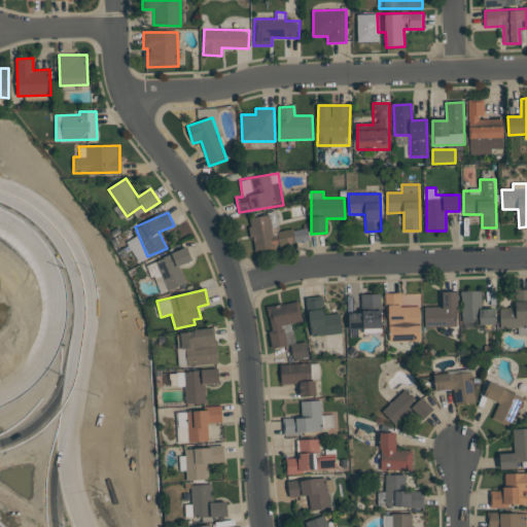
[(500,308),(500,328),(518,327),(518,336),(526,335),(526,289),(515,290),(516,308),(500,308)]
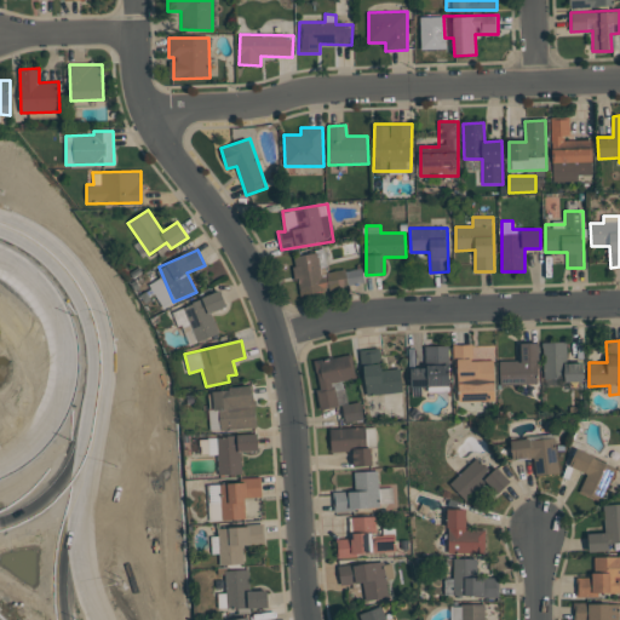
[(584,362),(567,363),(567,342),(544,343),(545,380),(584,380),(584,362)]
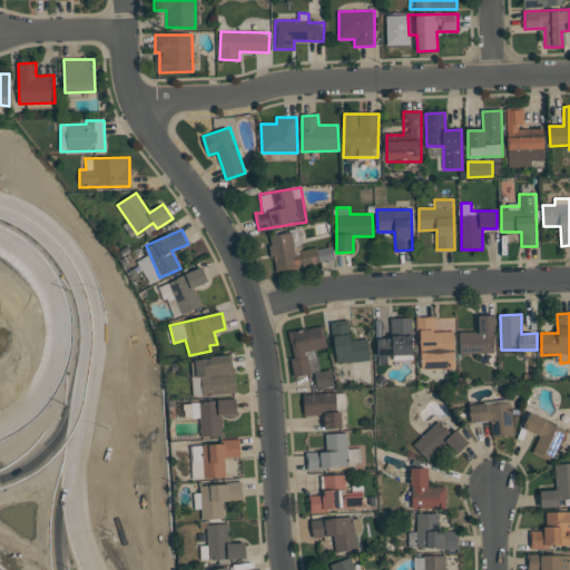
[(459,333),(460,354),(495,353),(494,315),(479,316),(479,332),(459,333)]
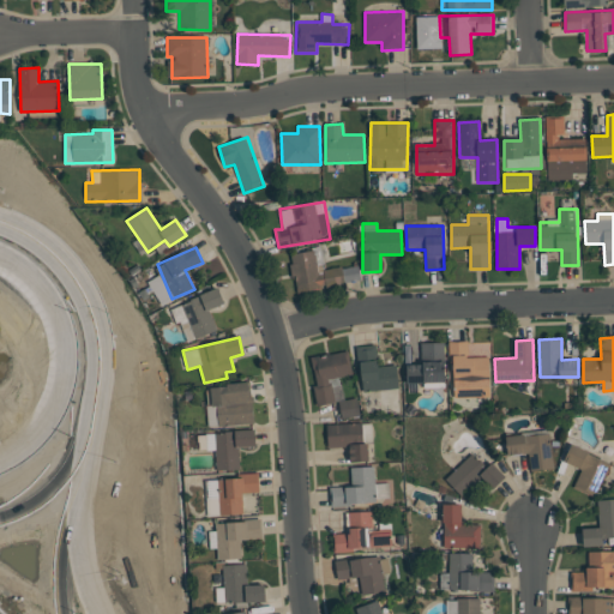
[(489,386),(488,356),(468,357),(468,342),(451,342),(452,387),(489,386)]
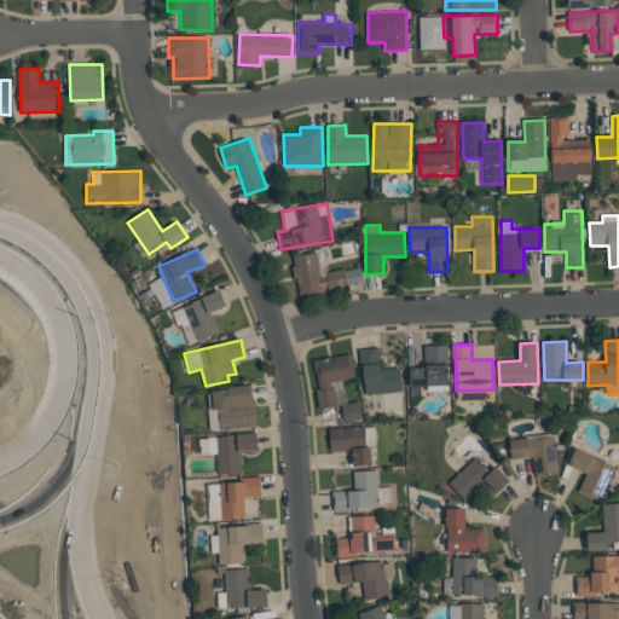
[(410,388),(449,387),(449,346),(424,346),(424,368),(410,368),(410,388)]
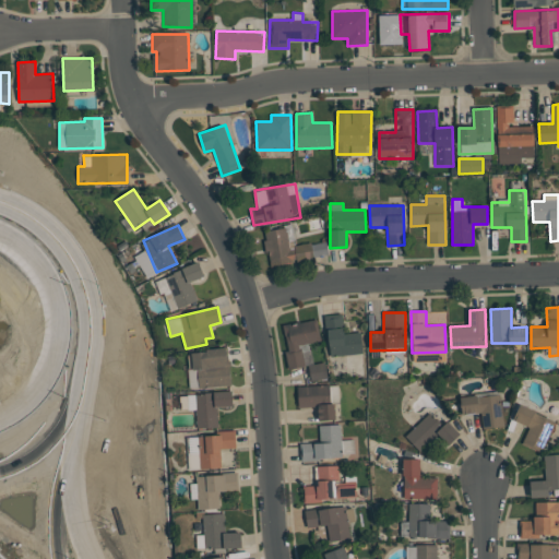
[(363,354),(361,332),(344,334),(343,313),(326,316),(330,356),(363,354)]
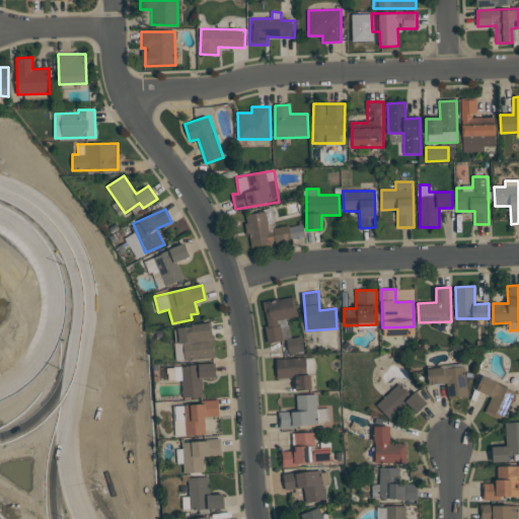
[(284,341),(281,324),(287,323),(286,318),(297,316),(295,297),(264,301),(269,343),(284,341)]
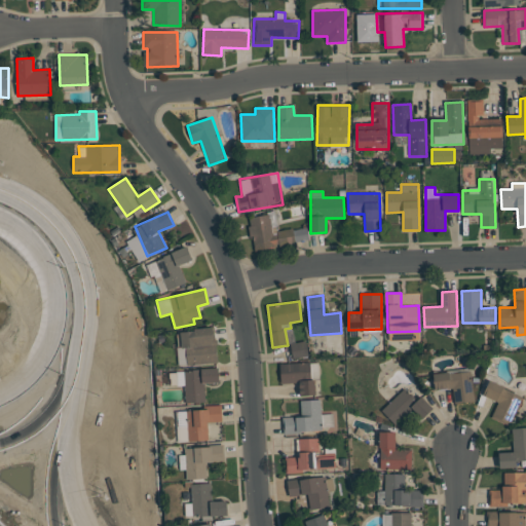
[(217,363),(215,329),(181,331),(183,355),(181,355),(182,365),(217,363)]
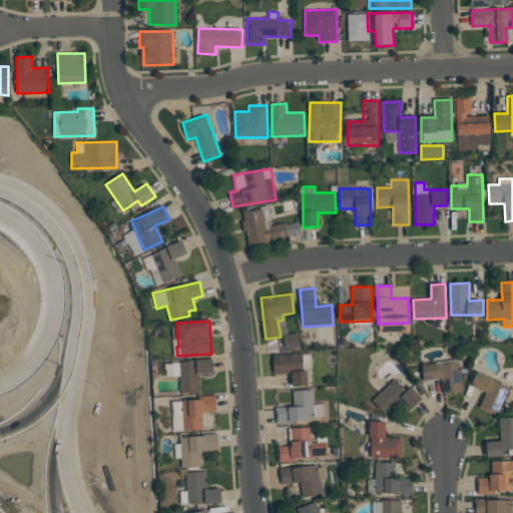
[(286,350),(299,349),(298,334),(284,335),(286,350)]
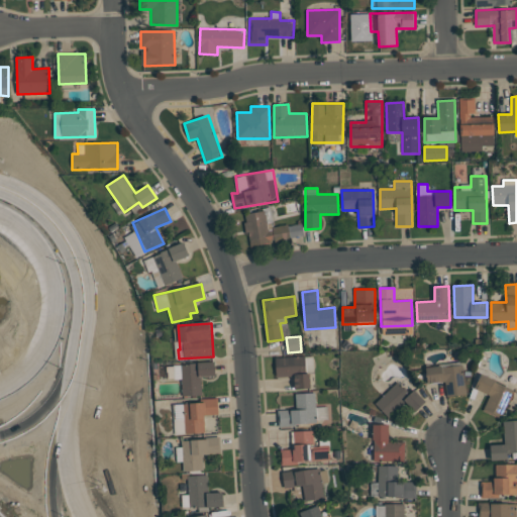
[(276,377),(294,377),(294,389),(310,388),(310,374),(305,374),(305,356),(276,357),(276,377)]
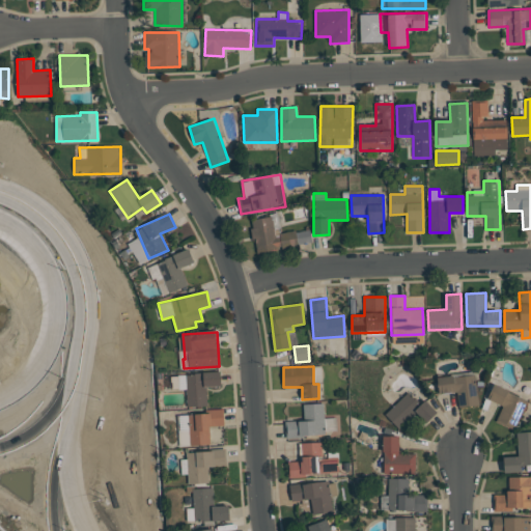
[(188,407),(207,406),(206,387),(222,386),(221,372),(178,374),(178,389),(187,389),(188,407)]
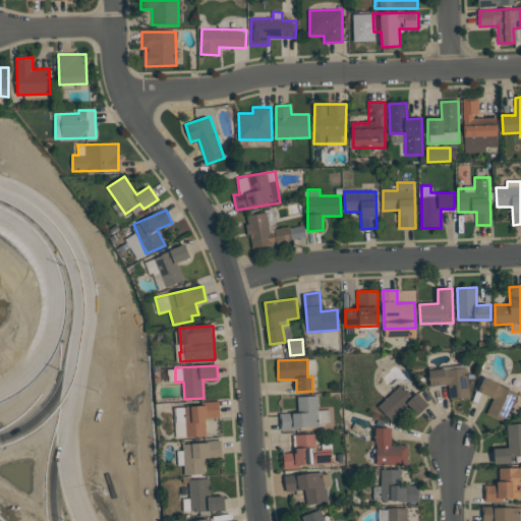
[(468,398),(467,366),(429,368),(430,386),(449,385),(450,399),(468,398)]
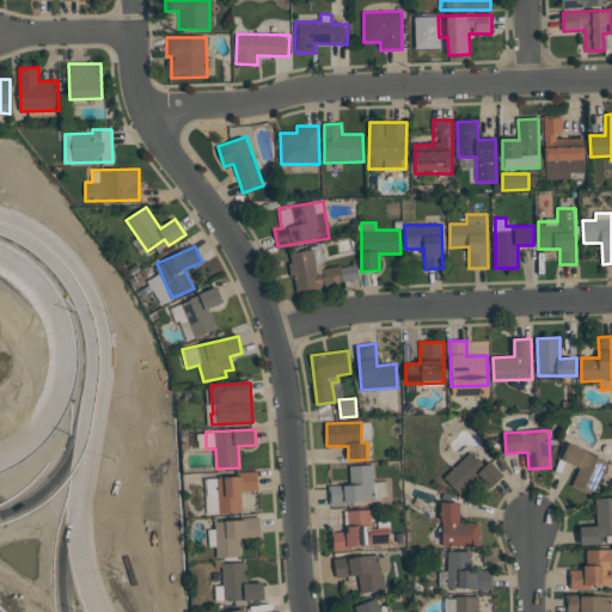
[(580,467),(571,487),(594,495),(607,460),(568,445),(562,460),(580,467)]
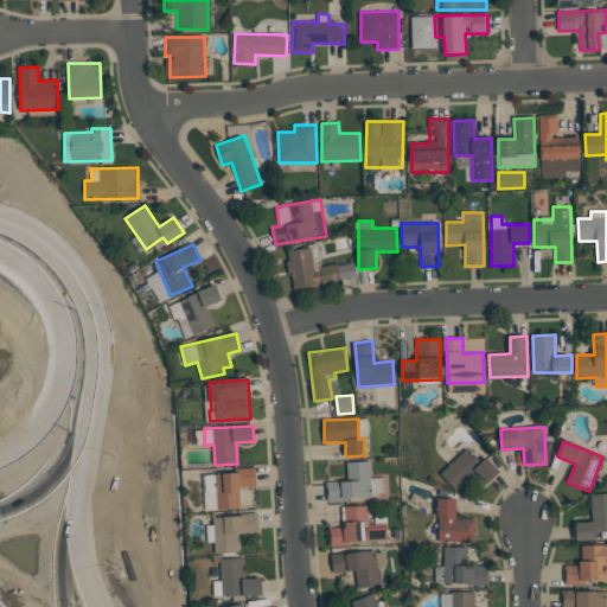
[(486,458),(480,464),(467,448),(440,473),(455,490),(473,473),(485,485),(499,472),(486,458)]
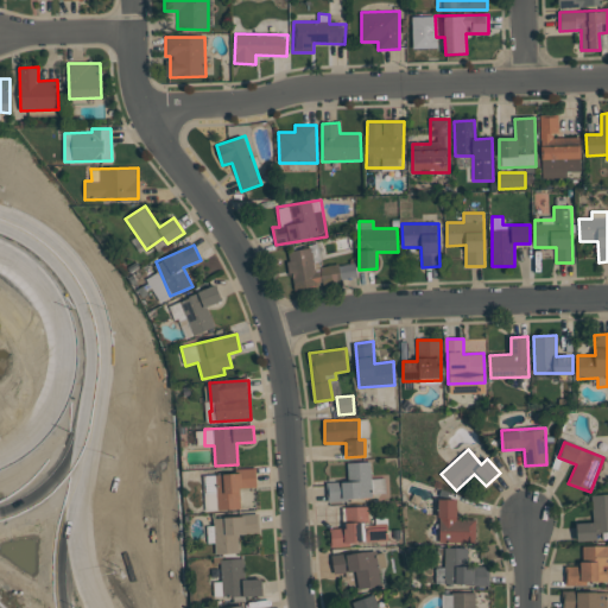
[(371,462),(347,463),(348,482),(328,482),(328,500),(372,499),(371,462)]
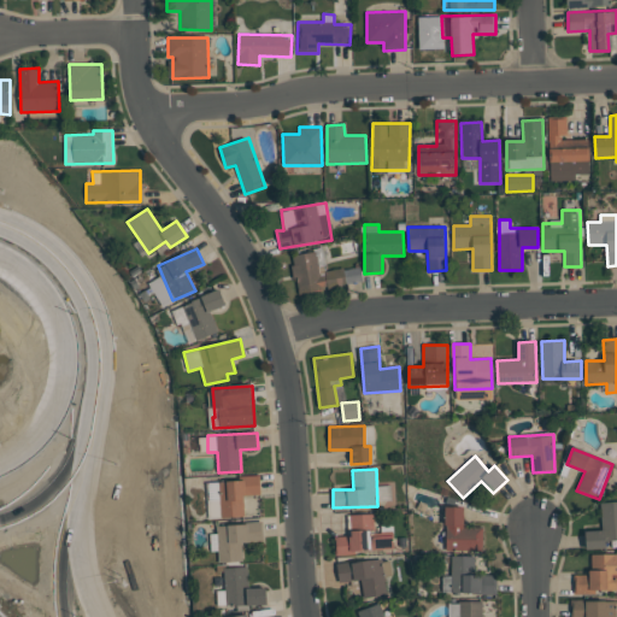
[(260,475),(245,476),(246,481),(207,482),(209,517),(245,516),(244,495),(260,494),(260,475)]
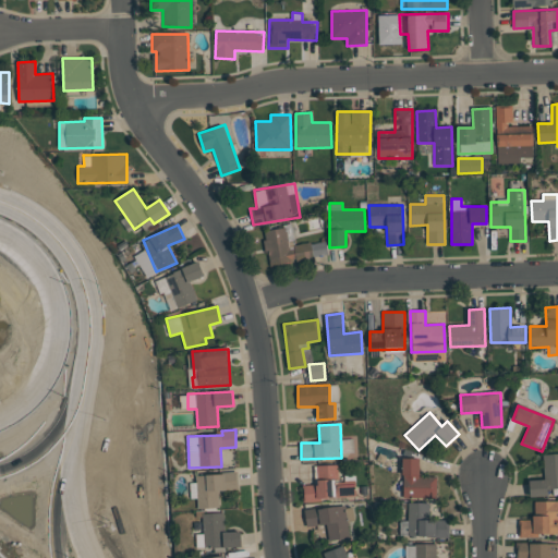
[(530,497),(548,496),(548,488),(557,487),(557,453),(544,455),(545,480),(529,481),(530,497)]
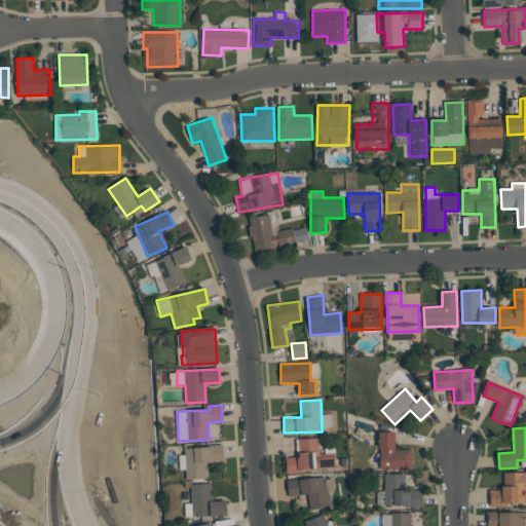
[(412,449),(396,450),(395,431),(379,433),(380,470),(412,470),(412,449)]
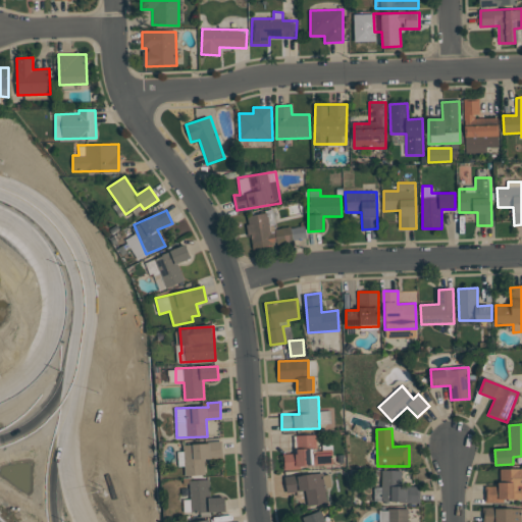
[(283,467),(332,466),(331,454),(317,454),(316,434),(297,435),(297,453),(283,454),(283,467)]
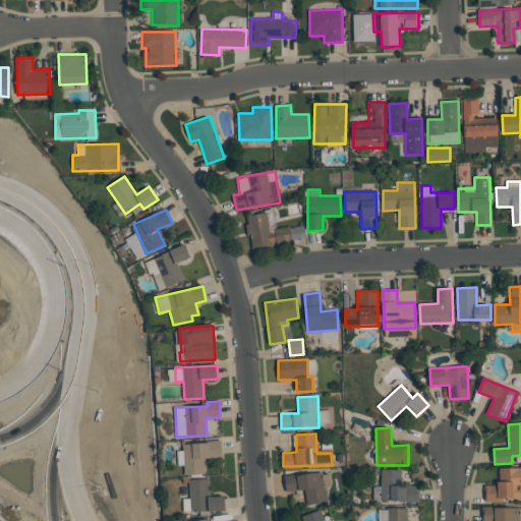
[(184,475),(205,474),(205,458),(222,457),(221,442),(183,444),(184,452),(177,452),(178,465),(184,465),(184,475)]
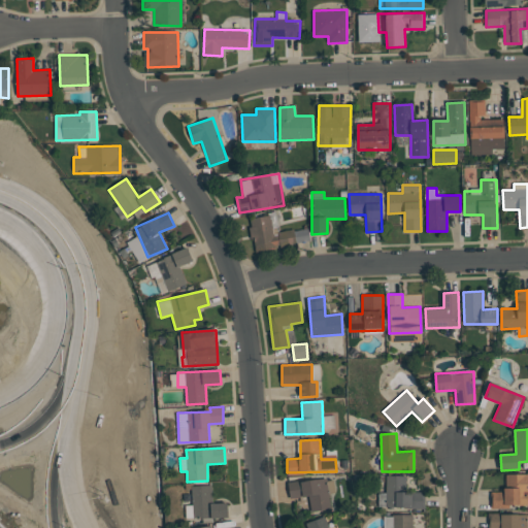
[(527,473),(505,474),(505,492),(491,492),(492,506),(527,505),(527,473)]
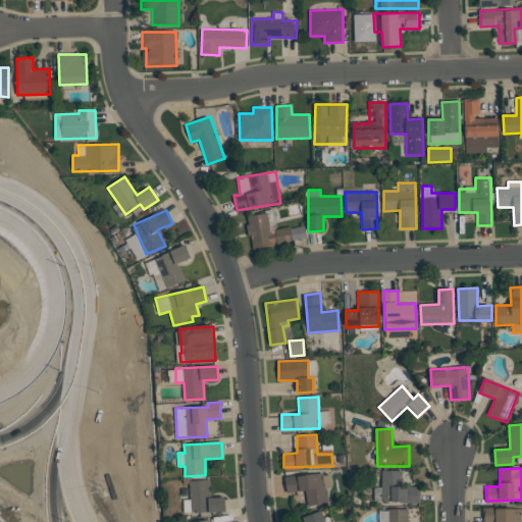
[(402,470),(381,470),(381,487),(374,487),(374,503),(421,502),(420,486),(402,486),(402,470)]
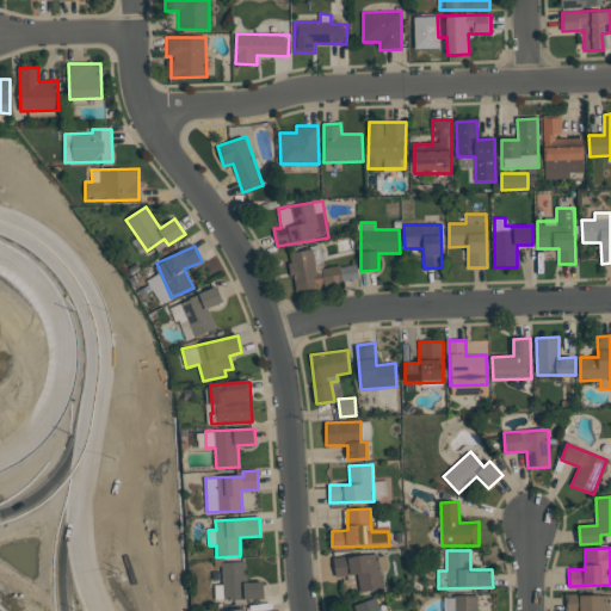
[(358,574),(359,592),(382,590),(380,569),(388,569),(387,553),(334,559),(335,576),(358,574)]
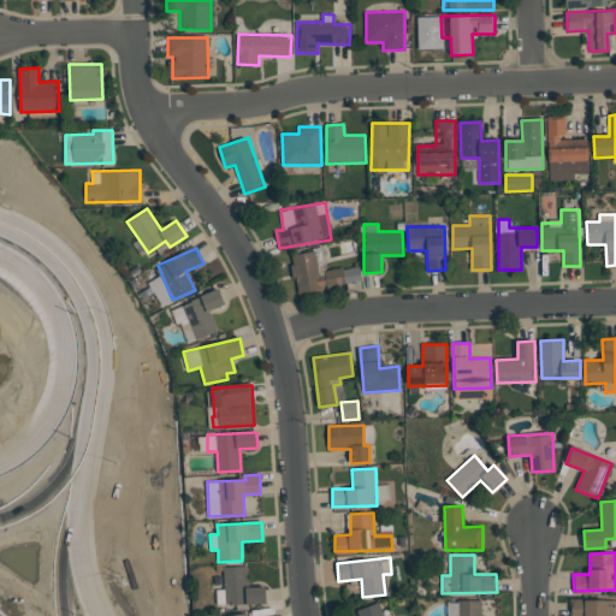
[(615,615),(615,599),(570,599),(569,615),(615,615)]
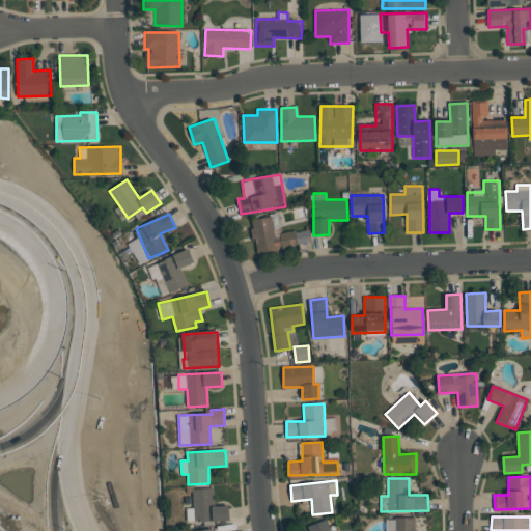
[(414,530),(415,518),(386,518),(386,530),(414,530)]
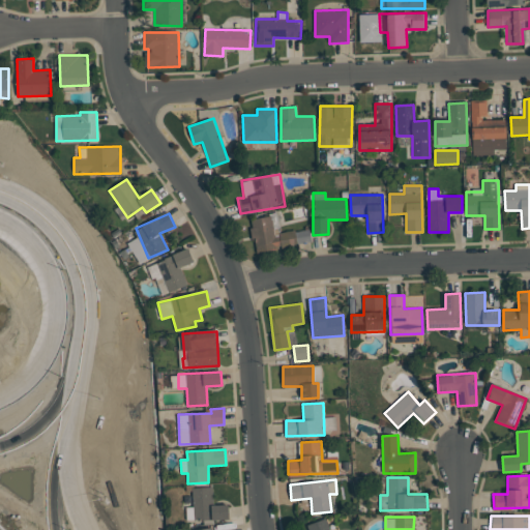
[(307,524),(308,529),(330,529),(327,519),(307,524)]
